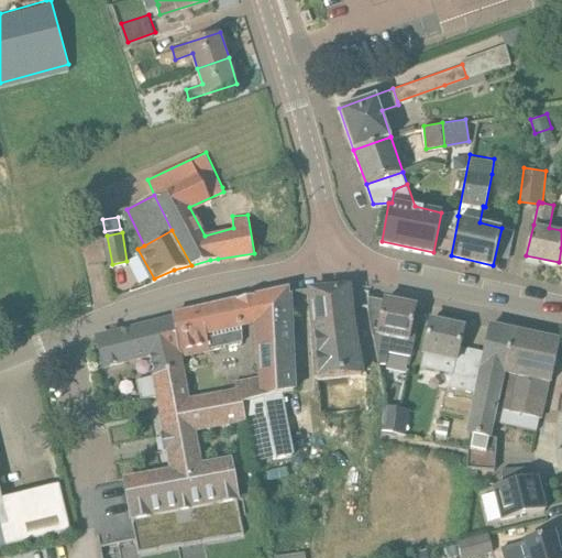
[(355,354),(352,331),(349,286),(311,288),(316,332),(318,374),(359,370),(355,354)]
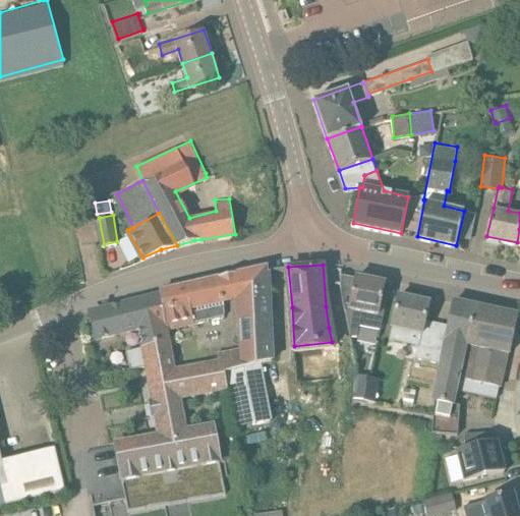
[(143,367),(150,396),(145,397),(148,413),(153,412),(157,431),(116,439),(116,441),(123,477),(123,476),(220,459),(222,459),(215,423),(186,428),(179,395),(228,386),(225,374),(227,373),(262,362),(272,359),(267,266),(219,276),(224,297),(237,294),(243,345),(218,350),(219,359),(173,369),(168,341),(147,345),(149,362),(150,366),(143,367)]
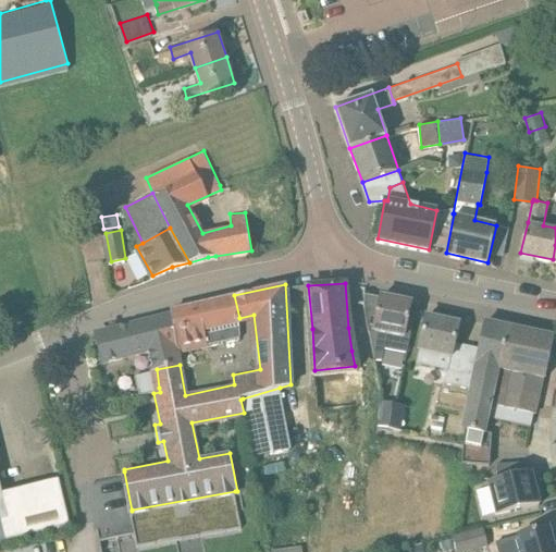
[(407,351),(415,318),(408,317),(411,301),(381,294),(371,339),(374,356),(382,358),(384,345),(407,351)]
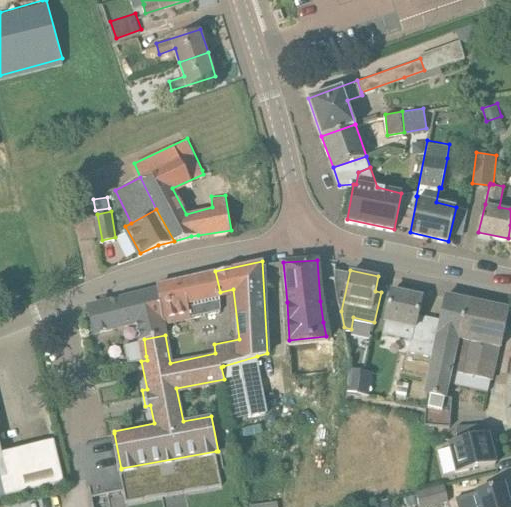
[(215,271),(157,284),(158,289),(164,324),(191,319),(190,314),(222,307),(220,292),(215,271)]
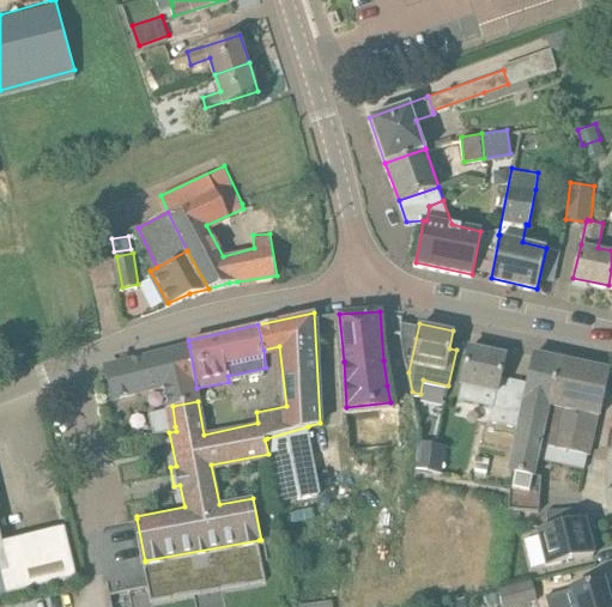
[(129,360),(105,366),(113,396),(138,390),(149,388),(151,387),(164,384),(165,387),(168,386),(173,406),(198,401),(197,388),(189,346),(156,353),(143,357),(141,357),(129,360)]
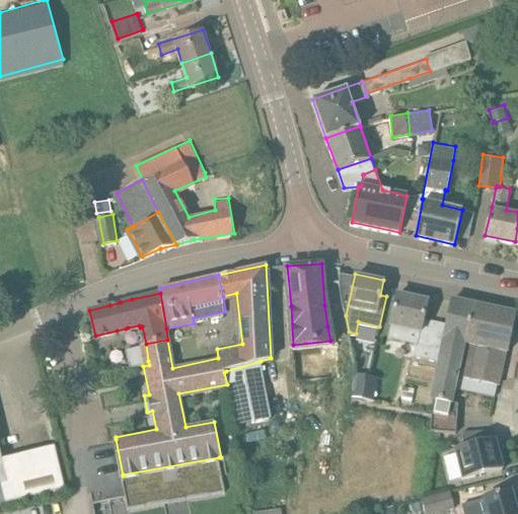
[(440,347),(445,323),(424,318),(428,299),(397,293),(387,336),(417,342),(414,354),(438,359),(440,347)]
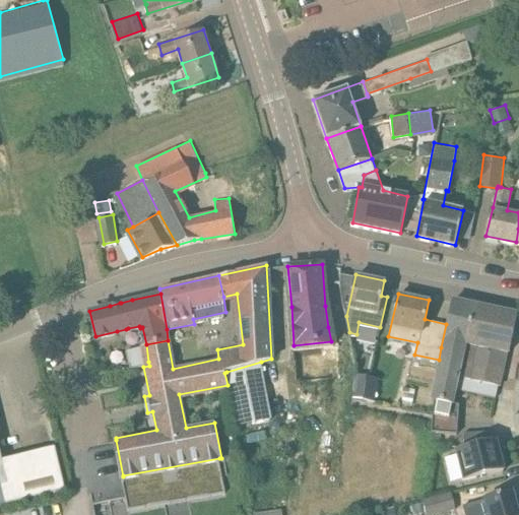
[(473,303),(453,298),(447,325),(446,324),(441,347),(439,360),(431,396),(435,398),(433,430),(439,430),(447,431),(456,432),(458,402),(451,400),(455,385),(457,373),(465,341),(469,324),(473,303)]
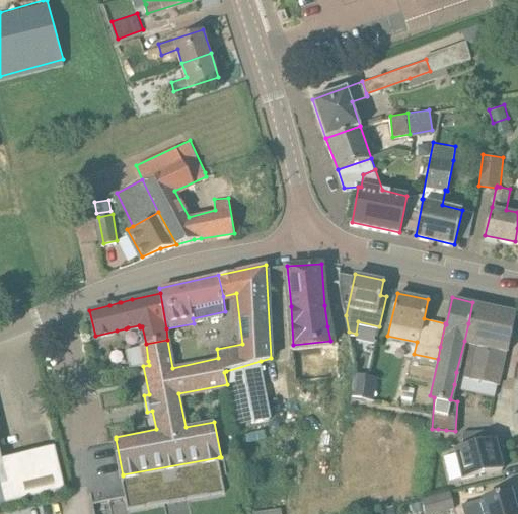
[(468,323),(464,341),(506,350),(507,351),(516,311),(472,302),(468,323)]
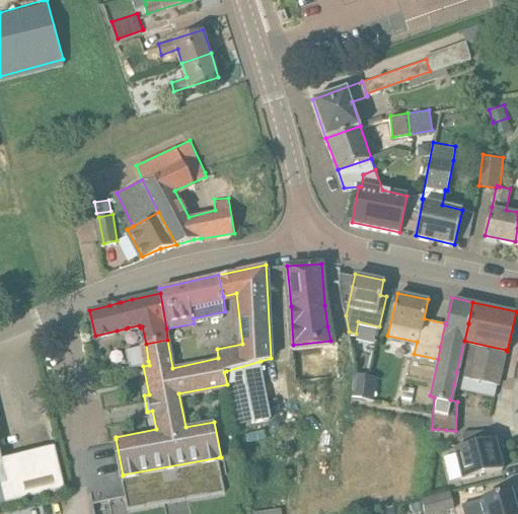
[(499,382),(506,350),(464,341),(456,372),(499,382)]
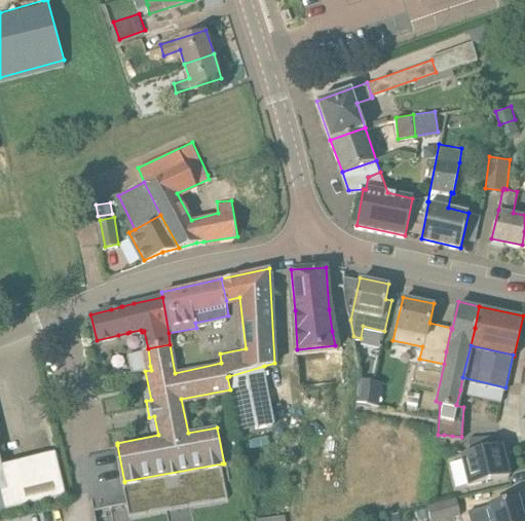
[(130,370),(150,366),(148,348),(127,352),(130,370)]
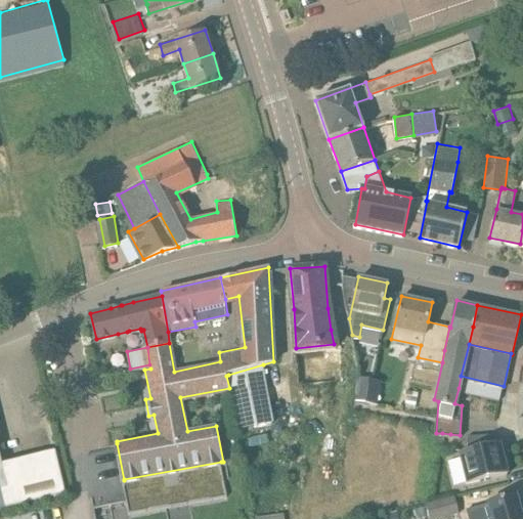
[(273,421),(263,364),(228,375),(236,428),(273,421)]
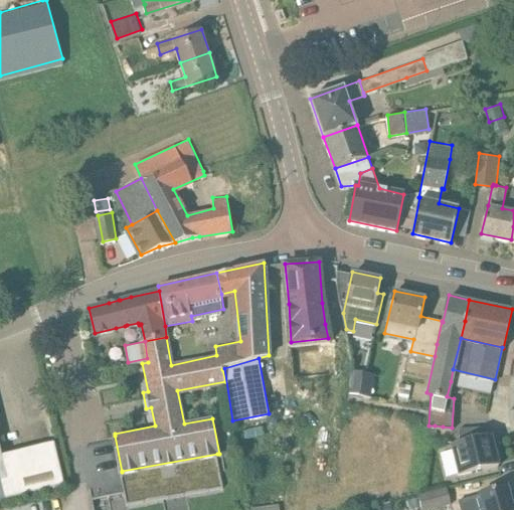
[(352,368),(350,391),(361,392),(364,370),(352,368)]
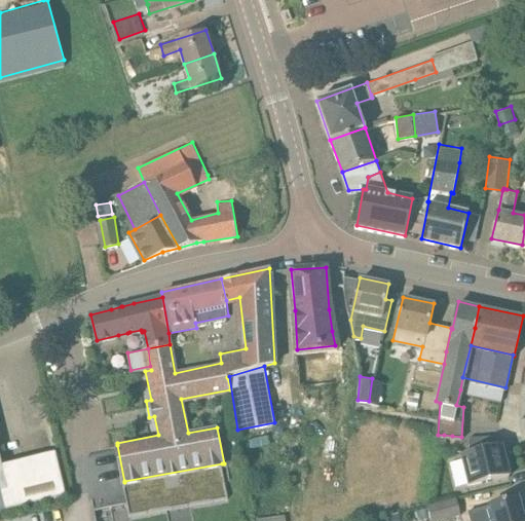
[(462,377),(460,389),(502,400),(505,387),(462,377)]
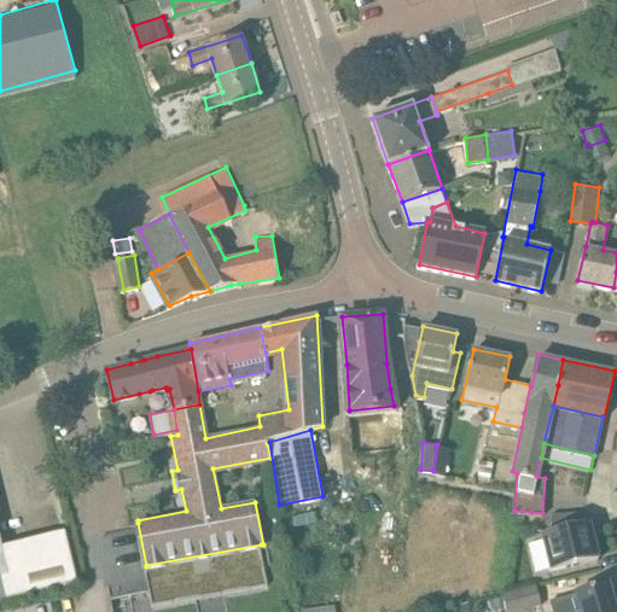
[(437,444),(434,471),(446,473),(450,446),(437,444)]
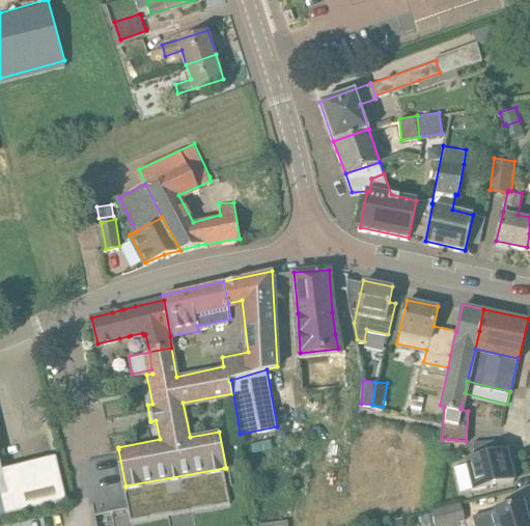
[(466,460),(474,489),(514,478),(511,464),(517,463),(513,447),(499,450),(496,439),(473,440),(475,457),(466,460)]
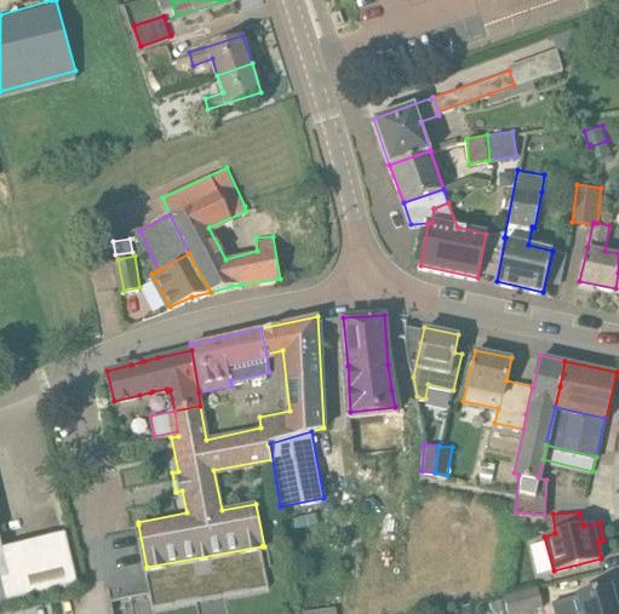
[(147,568),(138,524),(97,533),(109,598),(152,590),(154,604),(269,584),(262,546),(147,567),(147,568)]
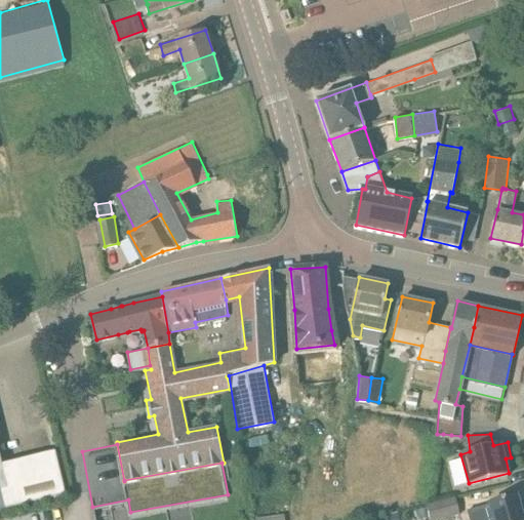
[(0,464),(0,487),(4,506),(66,491),(55,450),(0,464)]
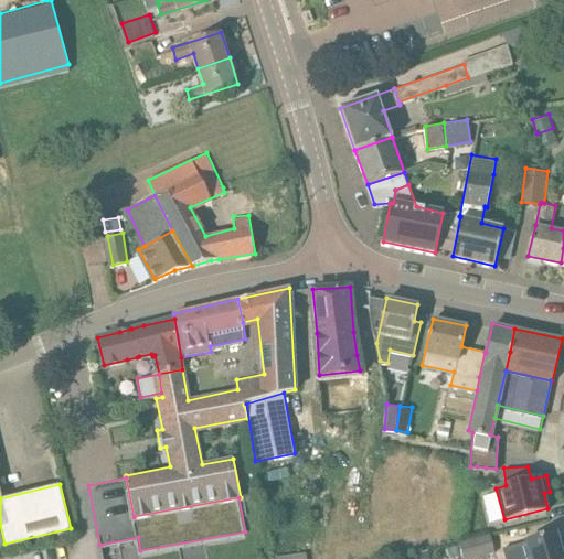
[(532,552),(533,558),(563,558),(555,531),(503,544),(507,558),(532,552)]
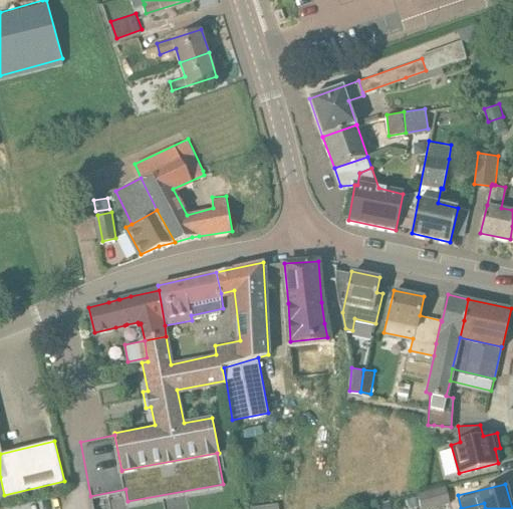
[(418,492),(422,508),(451,502),(447,485),(418,492)]
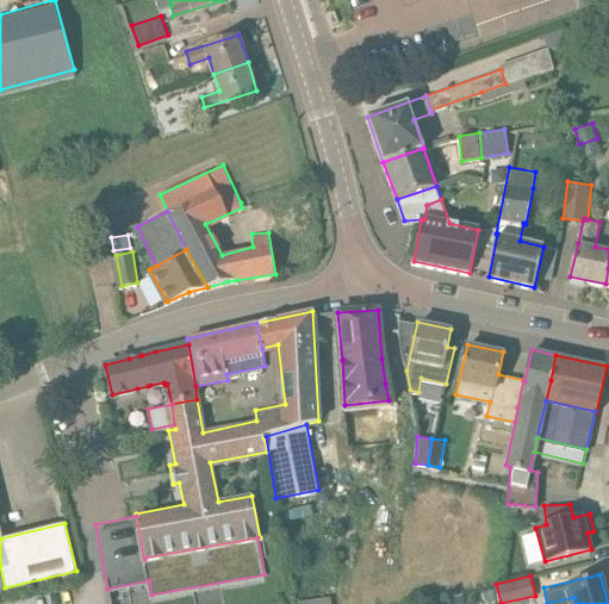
[(452,595),(453,603),(466,603),(464,591),(452,595)]
